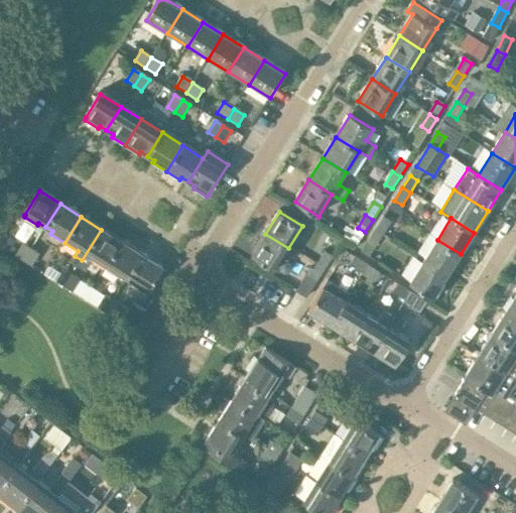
[(375,231),(383,236),(390,223),(383,219),(375,231)]
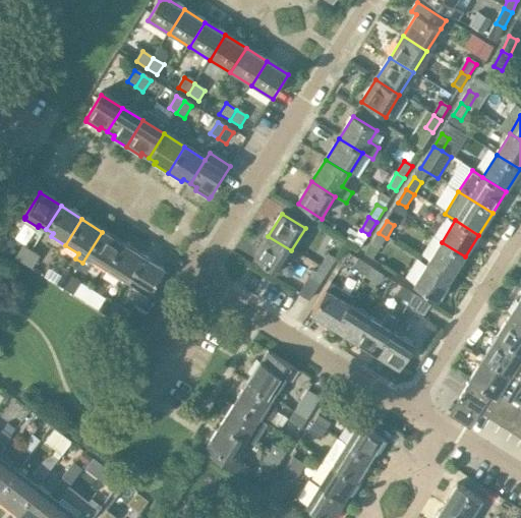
[(106,271),(123,244),(102,232),(82,263),(90,268),(94,263),(106,271)]
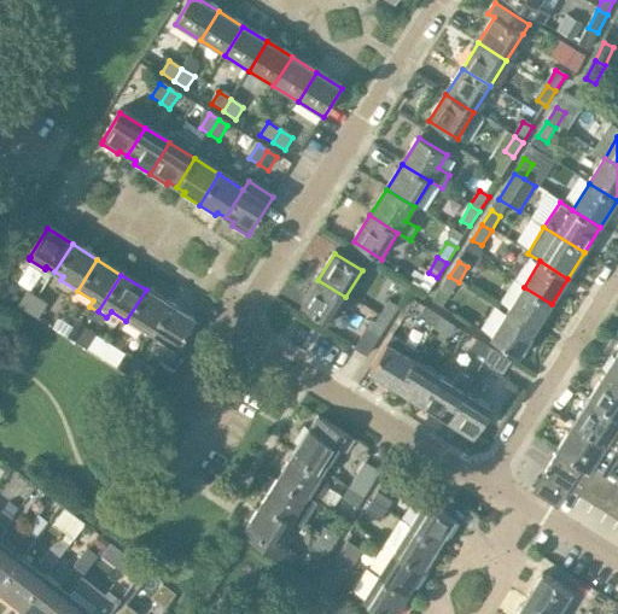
[(439,291),(449,297),(459,282),(449,276),(439,291)]
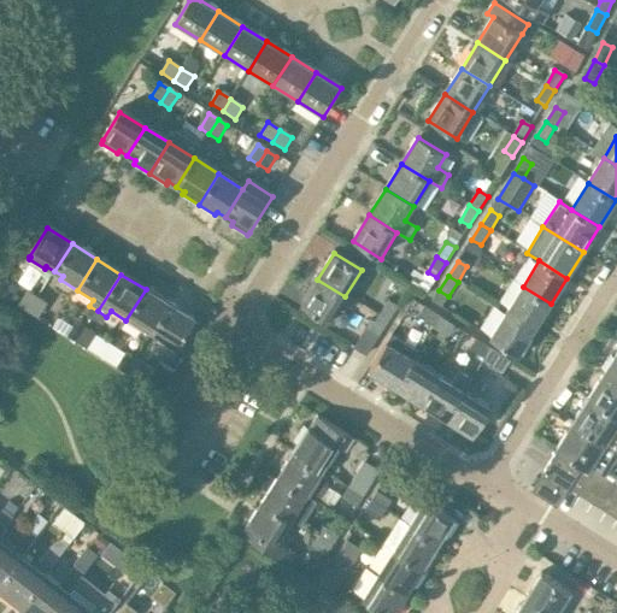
[(301,305),(329,323),(345,296),(317,280),(301,305)]
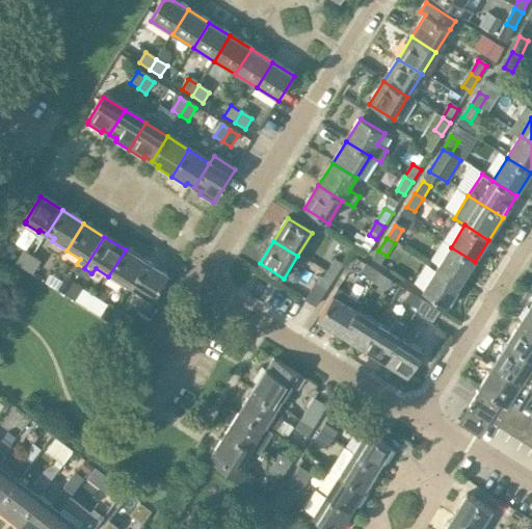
[(436,269),(460,285),(475,262),(451,247),(436,269)]
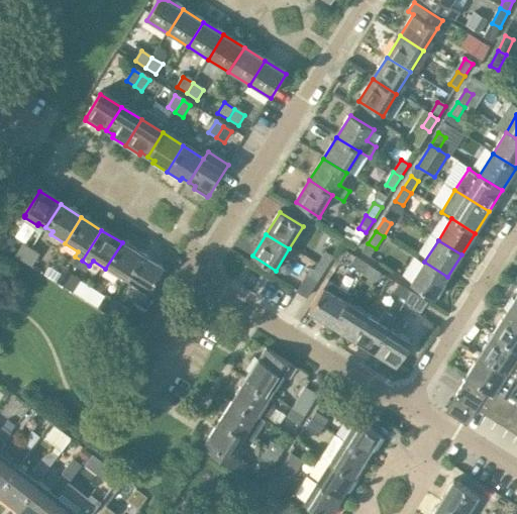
[(123,286),(127,279),(142,255),(122,242),(105,269),(118,277),(115,282),(123,286)]
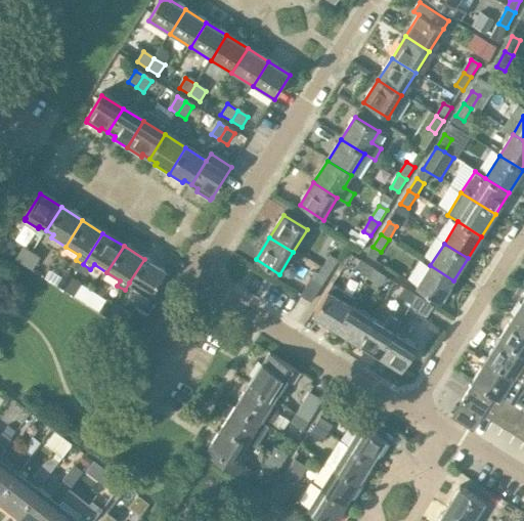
[(16,261),(25,266),(32,254),(24,249),(16,261)]
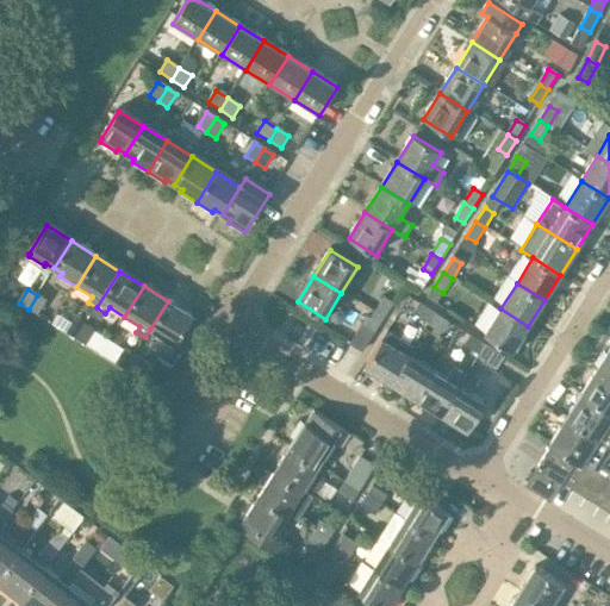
[(29,310),(37,314),(47,301),(37,295),(29,310)]
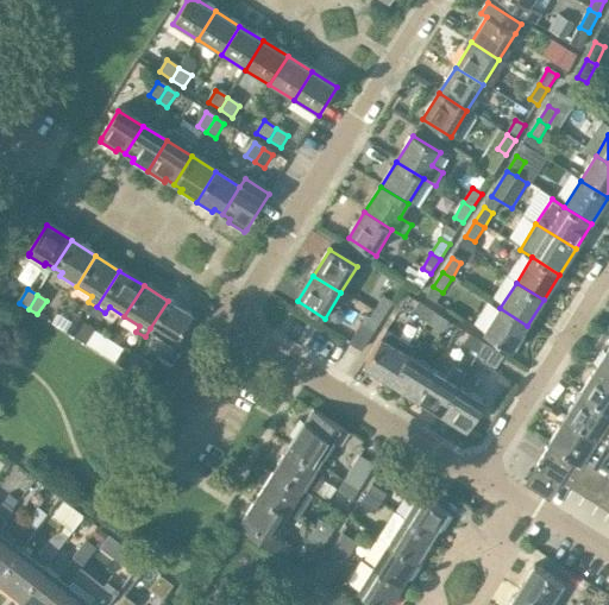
[(374,313),(383,319),(393,303),(383,298),(374,313)]
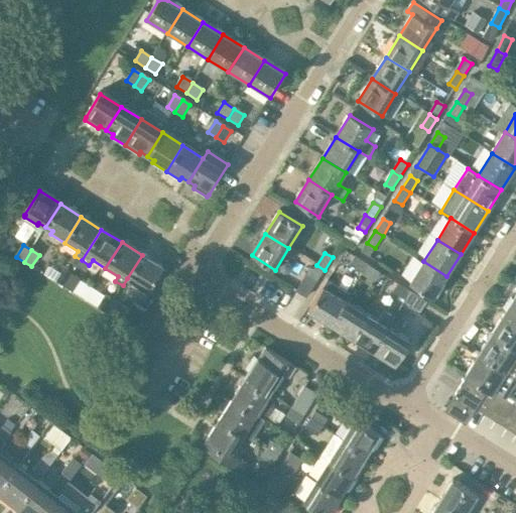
[(132,285),(146,294),(147,291),(148,292),(163,268),(142,255),(127,278),(134,283),(132,285)]
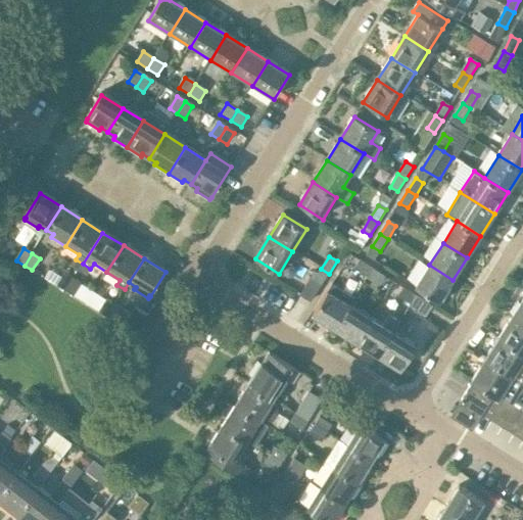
[(354,270),(368,278),(373,270),(360,262),(354,270)]
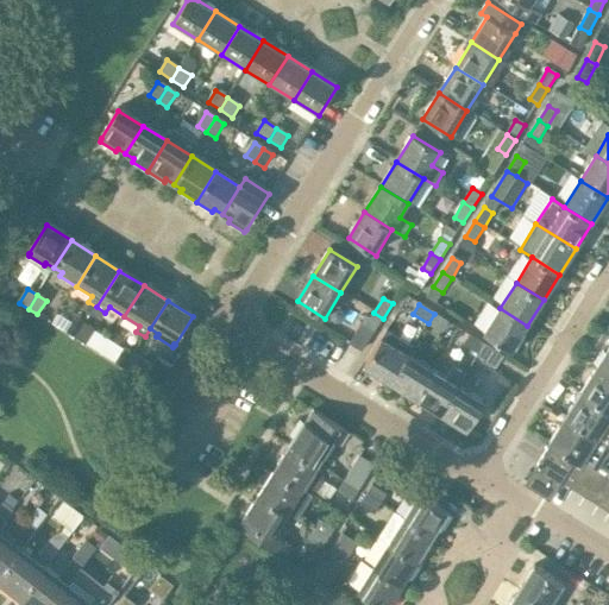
[(484,334),(512,351),(527,326),(500,308),(484,334)]
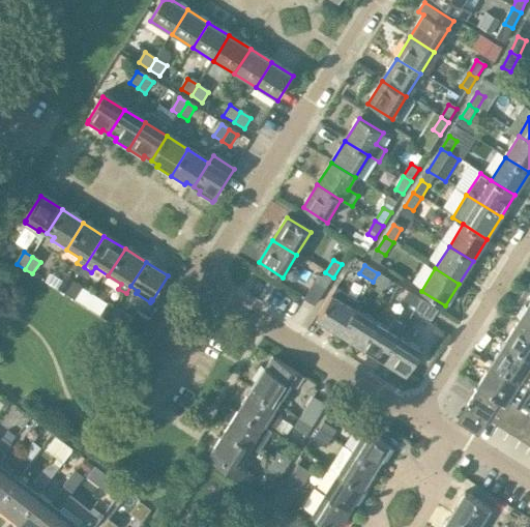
[(322,279),(329,283),(333,277),(325,272),(322,279)]
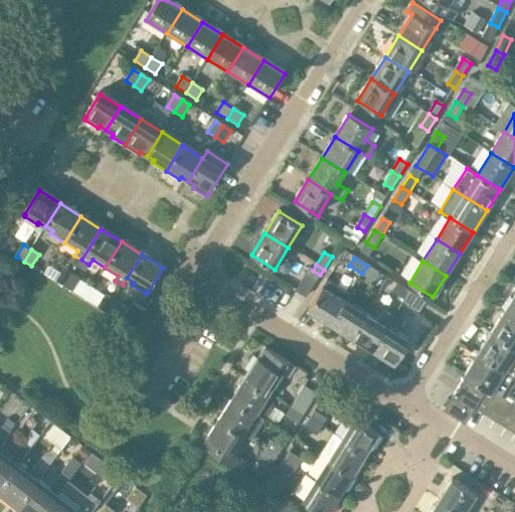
[(362,274),(374,281),(379,274),(367,266),(362,274)]
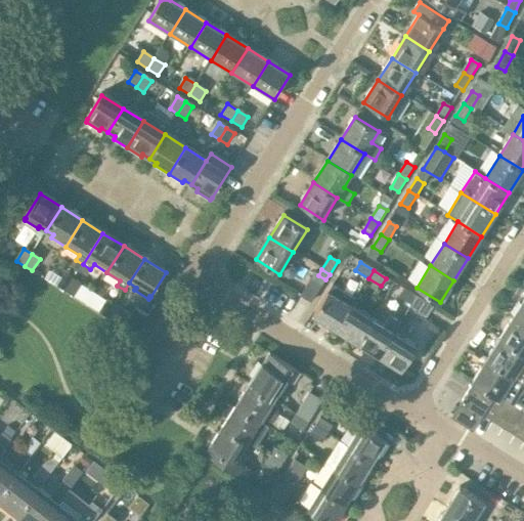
[(301,297),(311,303),(325,279),(318,275),(315,273),(301,297)]
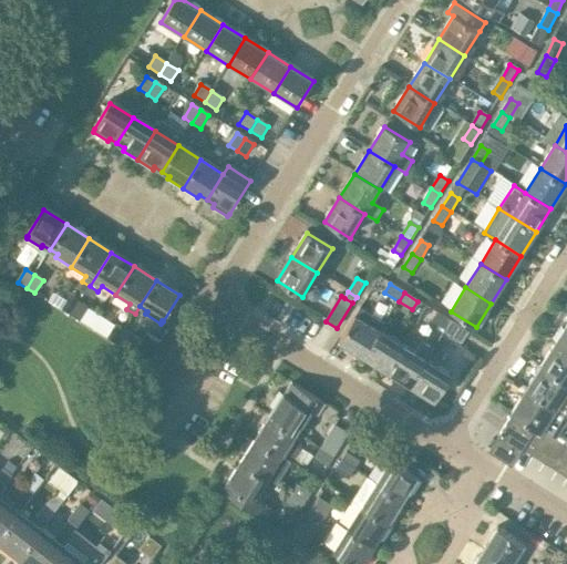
[(62,310),(71,316),(79,304),(71,298),(62,310)]
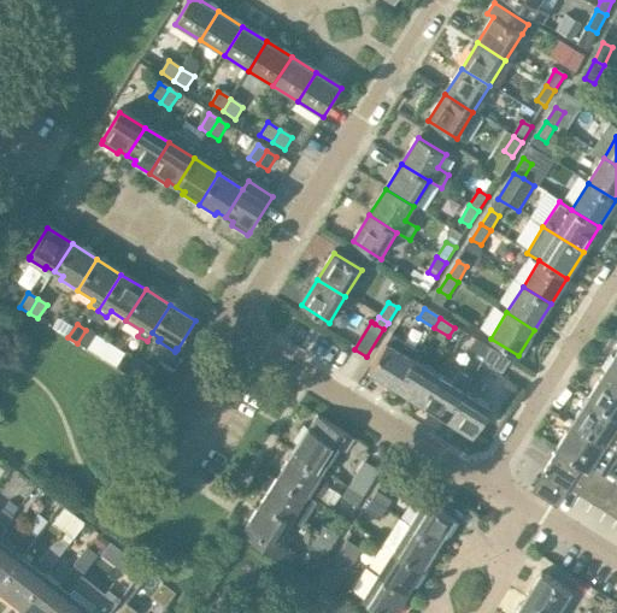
[(77,343),(87,349),(95,336),(86,330),(77,343)]
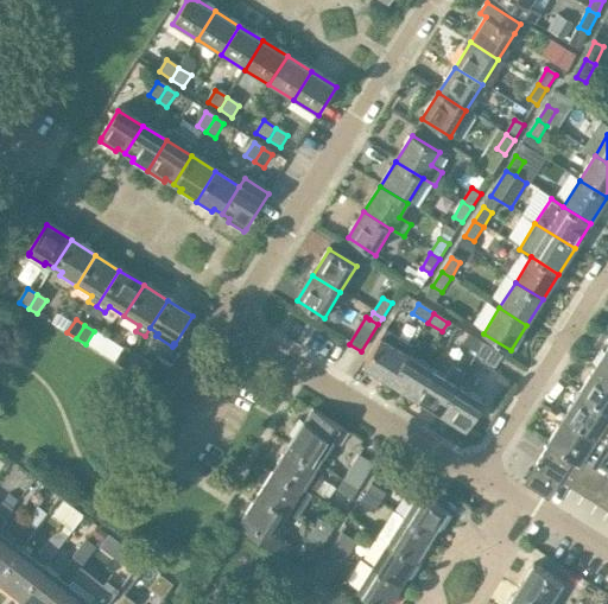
[(463,344),(477,354),(483,344),(468,336),(463,344)]
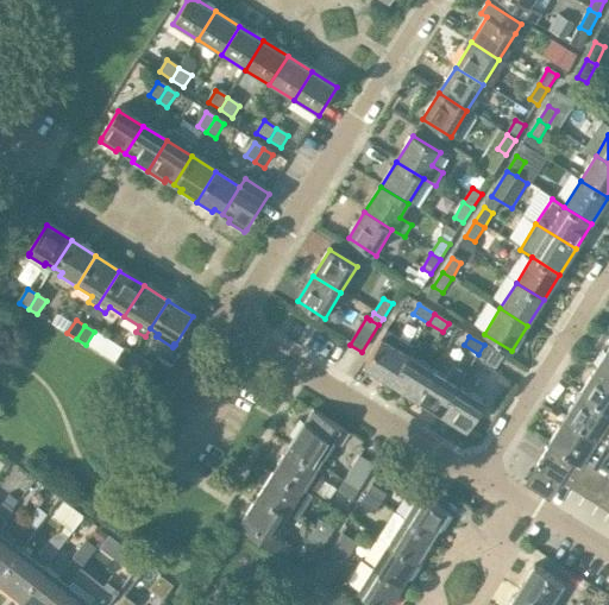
[(364,366),(390,383),(407,355),(381,339),(364,366)]
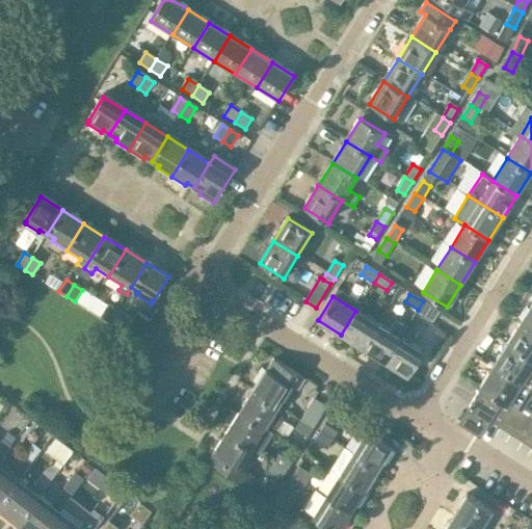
[(417,312),(433,322),(440,312),(423,301),(418,310),(417,312)]
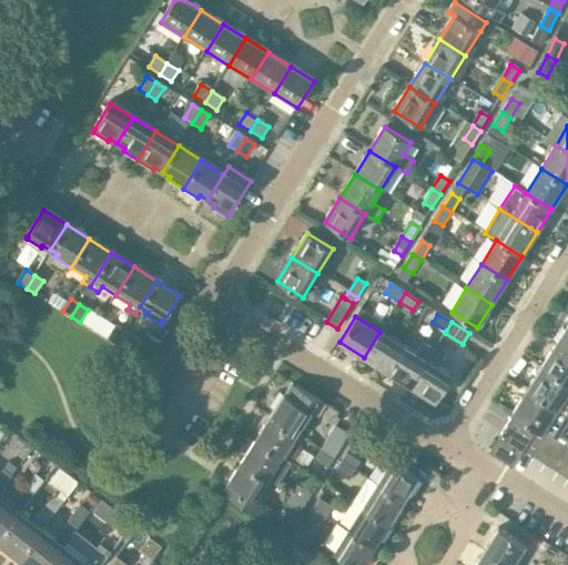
[(567,352),(567,324),(556,344),(567,352)]
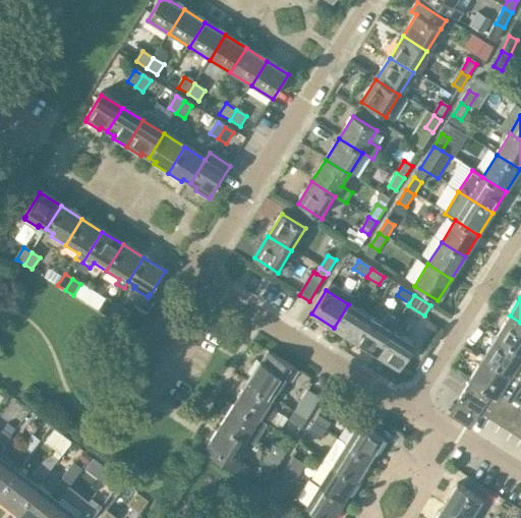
[(99,311),(107,317),(114,304),(106,299),(99,311)]
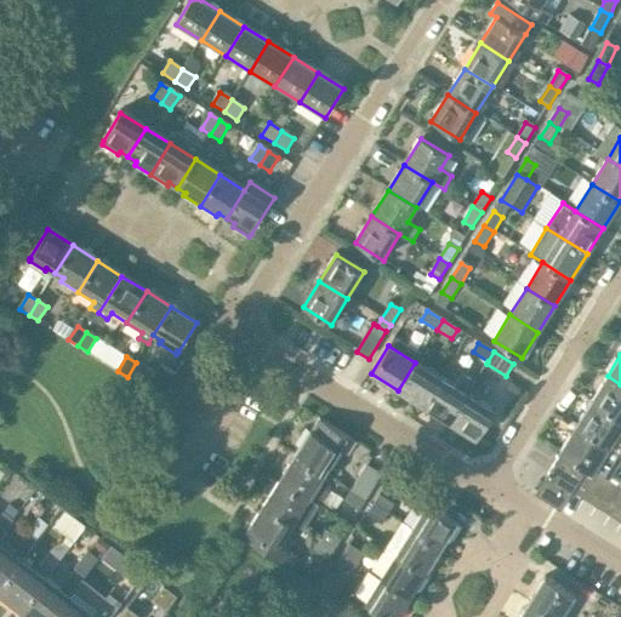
[(127,377),(136,383),(146,369),(136,363),(127,377)]
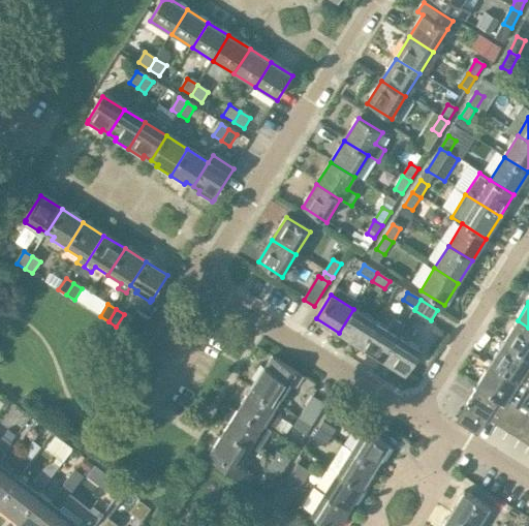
[(339,333),(361,346),(376,322),(353,309),(339,333)]
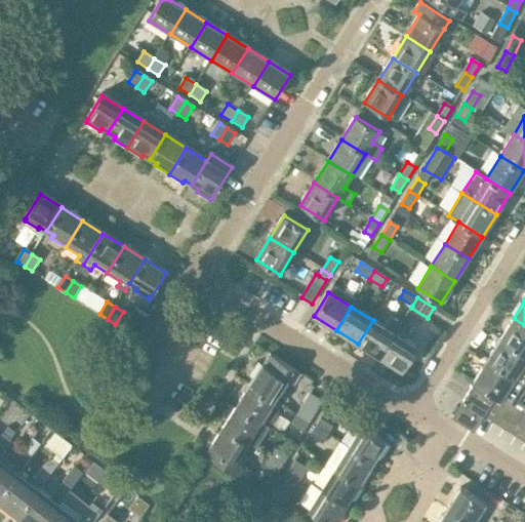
[(524,354),(524,325),(514,318),(500,338),(524,354)]
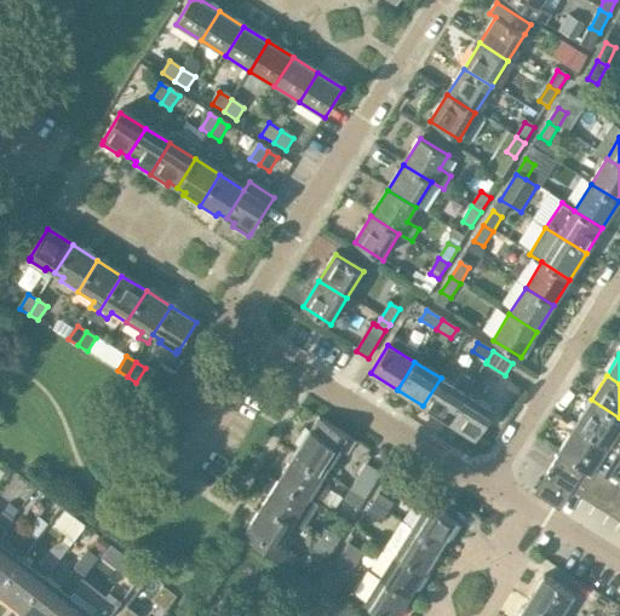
[(423,406),(448,422),(466,395),(441,378),(423,406)]
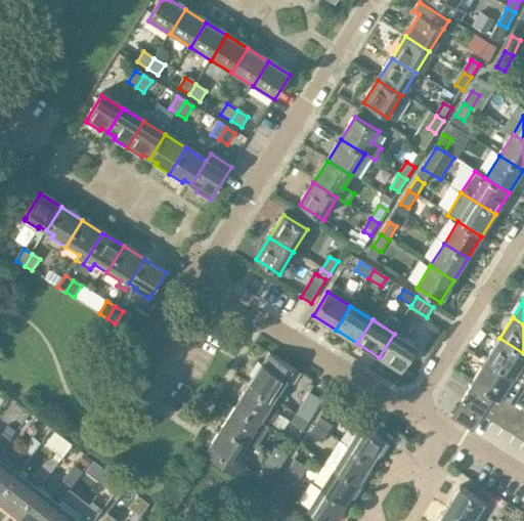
[(156,328),(148,338),(170,351),(176,341),(156,328)]
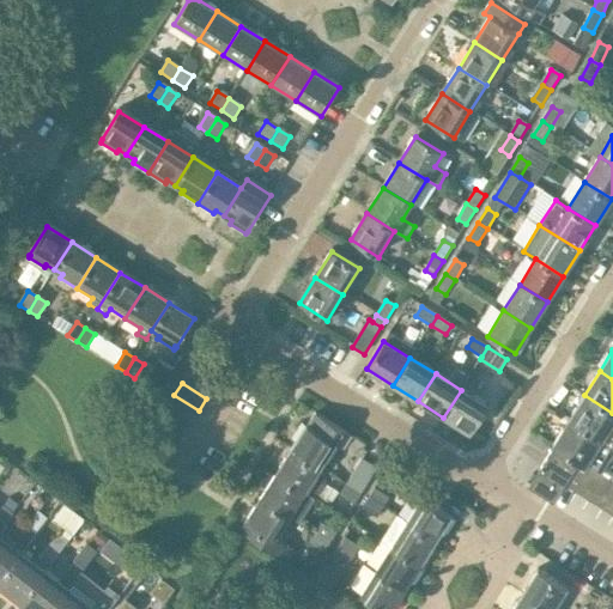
[(443,418),(469,434),(487,406),(461,390),(443,418)]
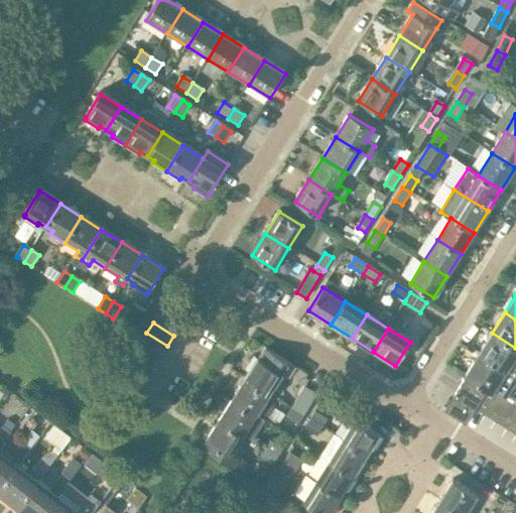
[(480,353),(506,370),(505,370),(509,373),(515,362),(515,348),(492,333),(480,353)]
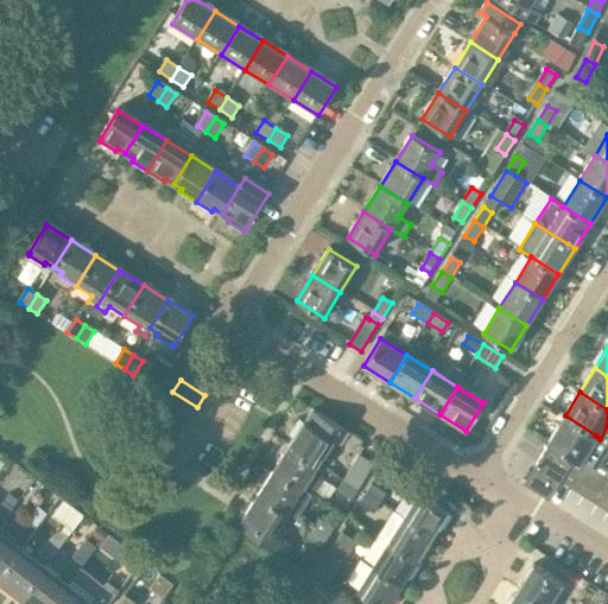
[(289,447),(316,465),(322,457),(324,458),(334,443),(340,446),(348,433),(312,411),(304,424),(304,423),(289,447)]
